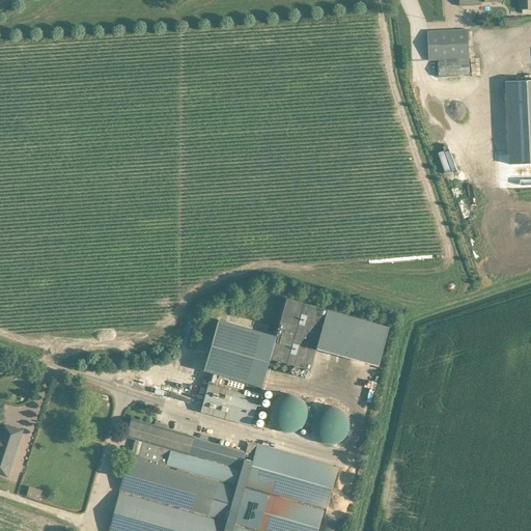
[(530,0),(520,0),(521,9),(522,9),(528,9),(530,9),(530,0)]
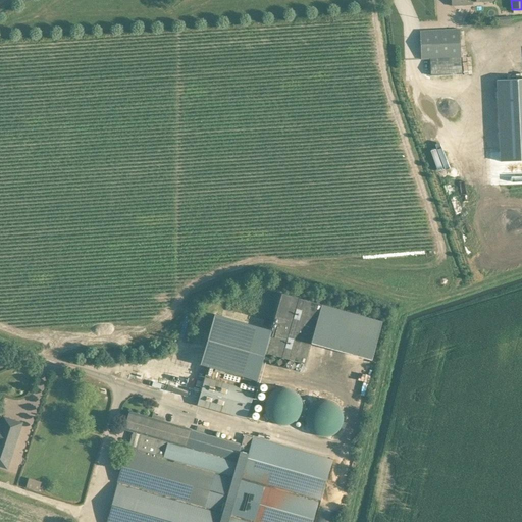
[(419,32),(420,59),(460,57),(459,30),(419,32)]
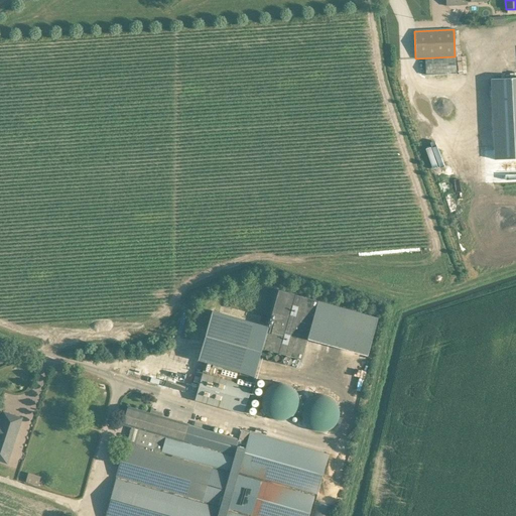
[(515,77),(491,79),(494,158),(515,157),(515,77)]
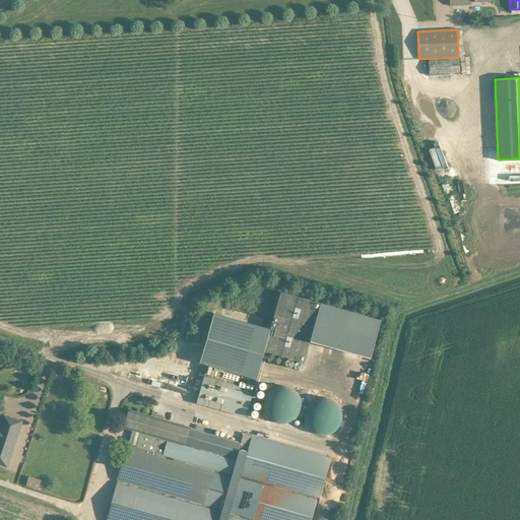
[(280,293),(270,329),(264,351),(304,363),(310,341),(313,330),(313,329),(315,325),(315,323),(316,320),(320,304),(280,293)]
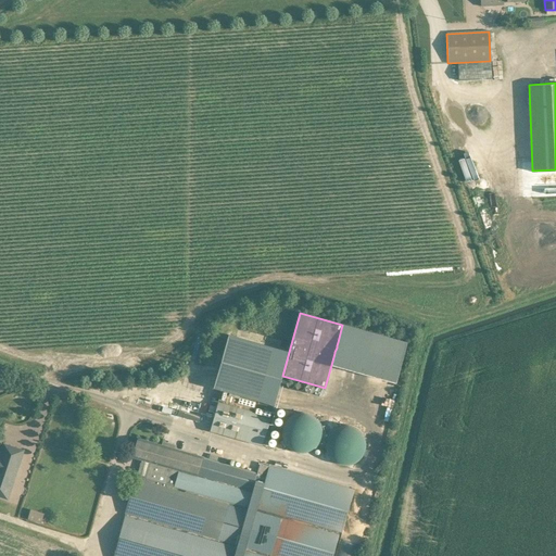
[(331,365),(395,383),(407,342),(342,325),(338,342),(337,345),(337,348),(335,352),(335,353),(331,365)]
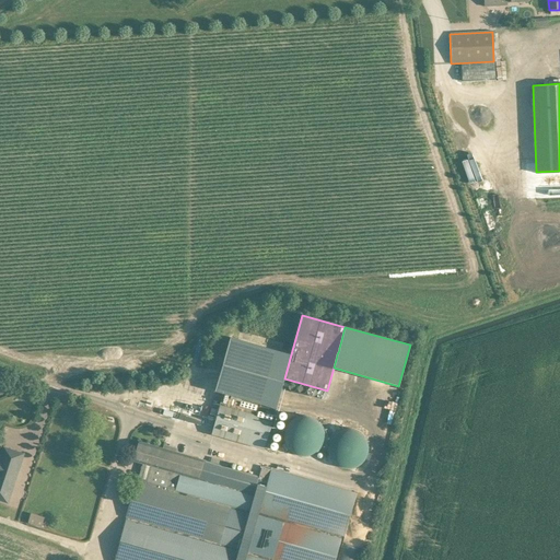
[(223,392),(276,407),(284,378),(291,354),(230,337),(214,391),(223,394),(223,392)]
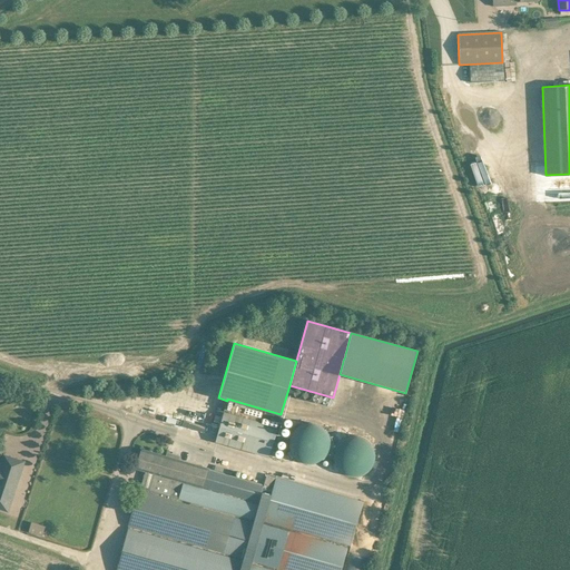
[(227,401),(215,442),(268,458),(281,414),(227,399),(227,401)]
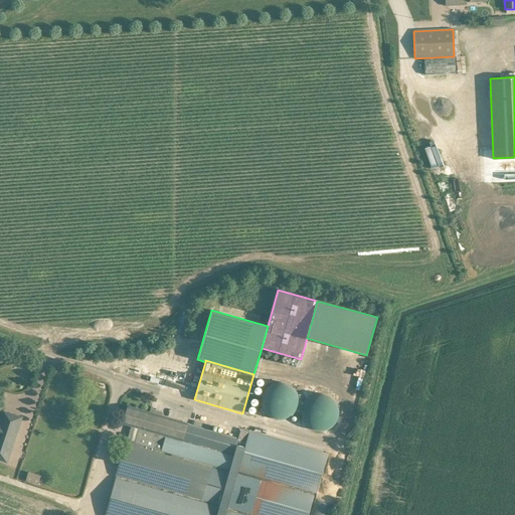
[(185,383),(164,377),(164,379),(158,377),(158,376),(149,374),(148,379),(156,382),(157,378),(164,380),(163,383),(183,389),(185,383)]
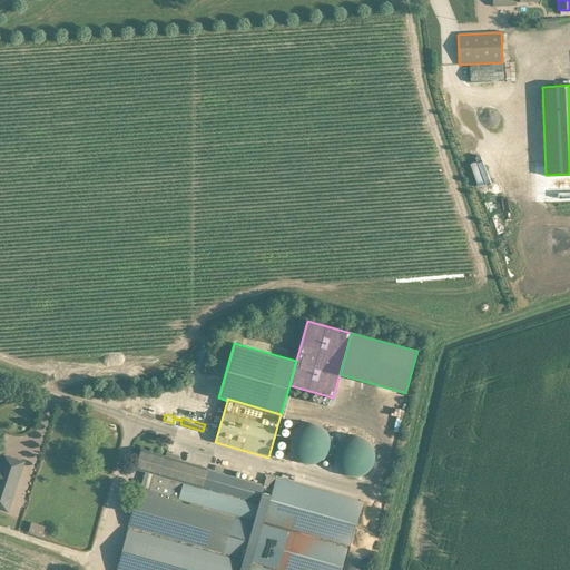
[(290,442),(290,444),(290,445),(290,448),(290,450),(291,451),(291,453),(292,454),(293,457),(294,458),(295,459),(296,460),(298,461),(300,462),(302,463),(303,463),(305,464),(306,464),(308,464),(311,464),(312,464),(314,464),(316,464),(317,463),(320,462),(321,462),(322,461),(324,460),(325,459),(326,457),(327,455),(328,454),(328,452),(330,450),(330,449),(331,446),(331,445),(331,443),(331,441),(331,440),(330,438),(330,436),(328,434),(327,433),(326,431),(325,430),(324,429),(323,428),(322,426),(320,425),(318,425),(316,424),(315,424),(313,423),(311,423),(310,423),(307,423),(306,423),(304,424),(303,424),(301,425),(300,426),(297,428),(296,429),(295,430),(294,431),(293,432),(292,433),(291,435),(291,436),(290,439),(290,441),(290,442)]
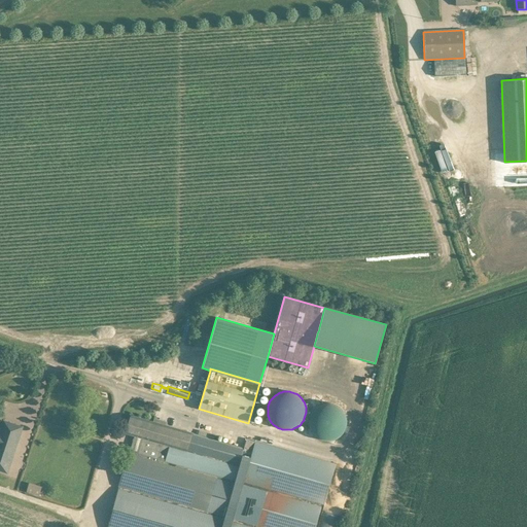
[(308,420),(308,422),(308,424),(309,425),(309,427),(309,428),(310,430),(311,431),(312,433),(313,434),(314,435),(315,436),(317,437),(318,438),(319,440),(321,441),(323,441),(324,441),(326,442),(327,442),(329,442),(331,441),(332,441),(335,440),(336,440),(338,438),(339,437),(340,436),(342,435),(343,434),(344,432),(345,431),(345,429),(346,428),(346,426),(347,424),(347,423),(347,421),(347,420),(346,418),(346,416),(345,415),(345,413),(344,412),(343,411),(342,409),(341,408),(340,407),(338,406),(337,406),(335,405),(334,403),(331,403),(330,402),(328,402),(327,402),(325,402),(323,403),(322,403),(320,405),(319,405),(317,406),(316,407),(315,408),(314,409),(313,410),(312,411),(311,413),(310,414),(309,416),(309,417),(309,419),(308,420)]
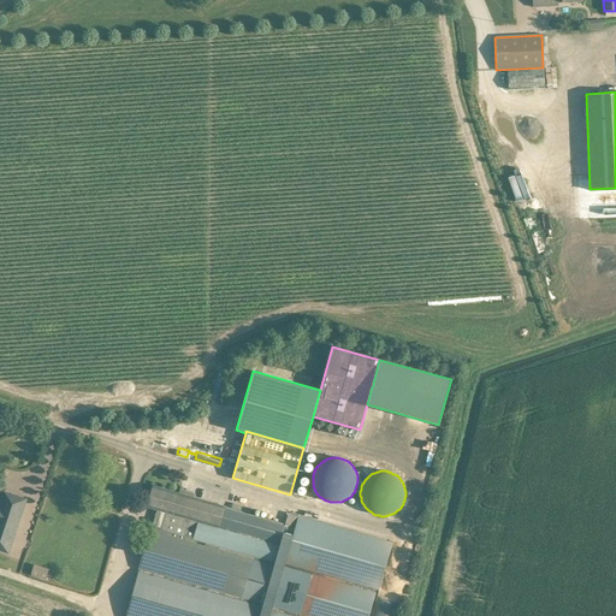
[(366,615),(374,590),(377,590),(390,543),(289,514),(285,525),(224,507),(153,486),(147,507),(159,510),(166,511),(165,520),(161,529),(152,527),(140,569),(132,594),(125,615),(366,615)]
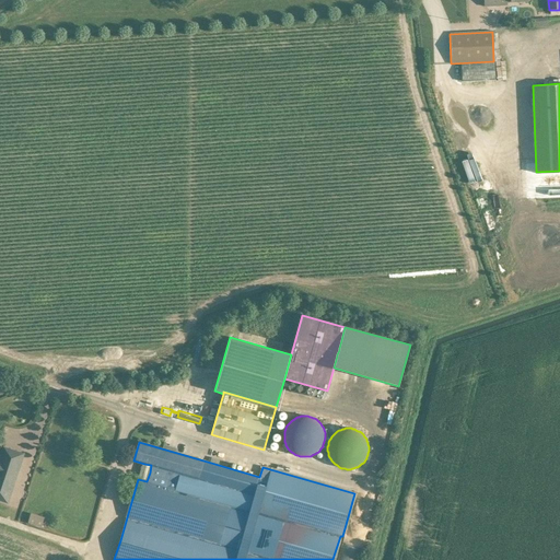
[(0,459),(0,500),(8,503),(20,466),(0,459)]
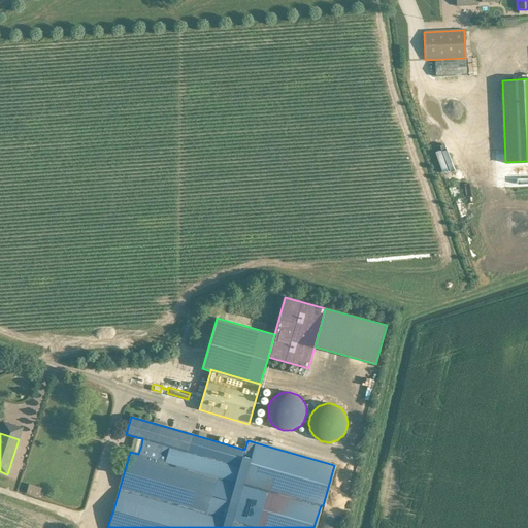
[(29,485),(27,493),(40,497),(42,489),(29,485)]
